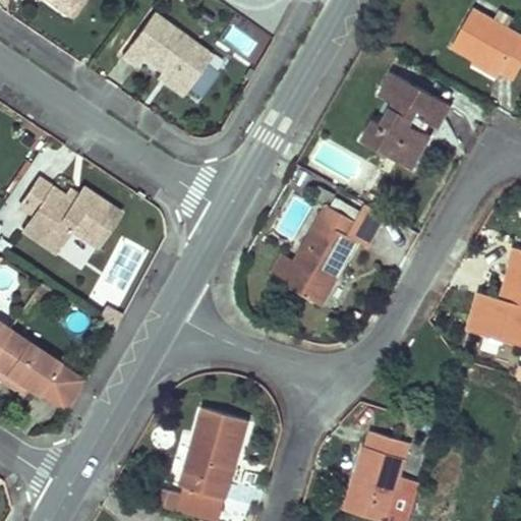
[(54,0),(74,14),(83,0),(54,0)]
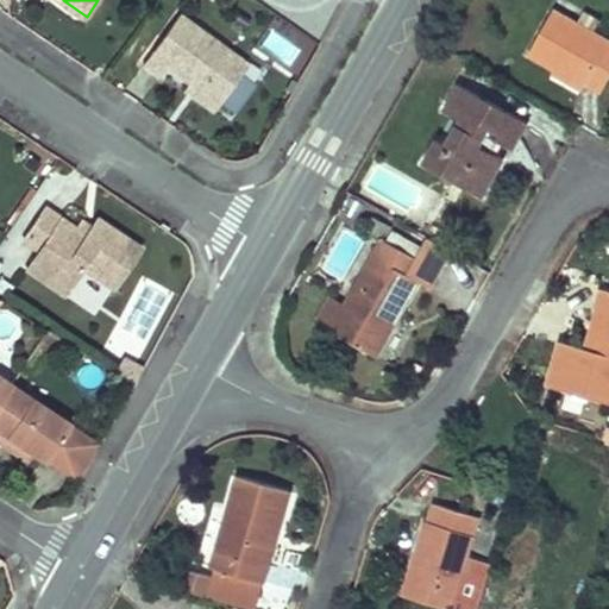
[(529,54),(556,68),(584,85),(601,94),(608,80),(608,42),(554,11),(529,54)]
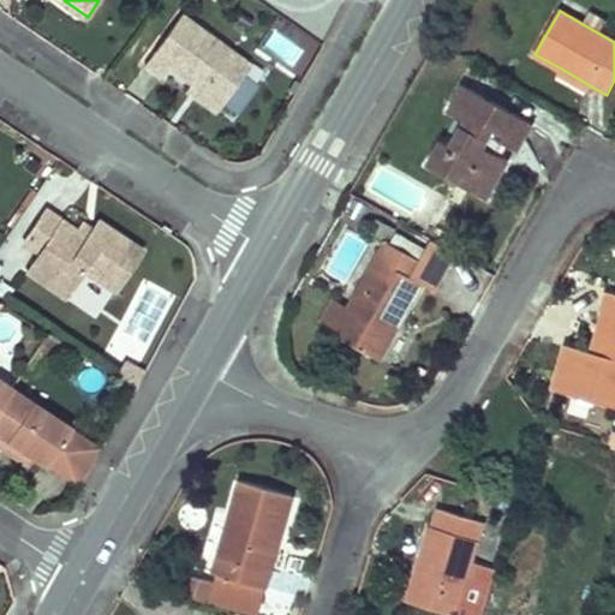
[(281,15),(260,43),(299,73),(321,45),(281,15)]
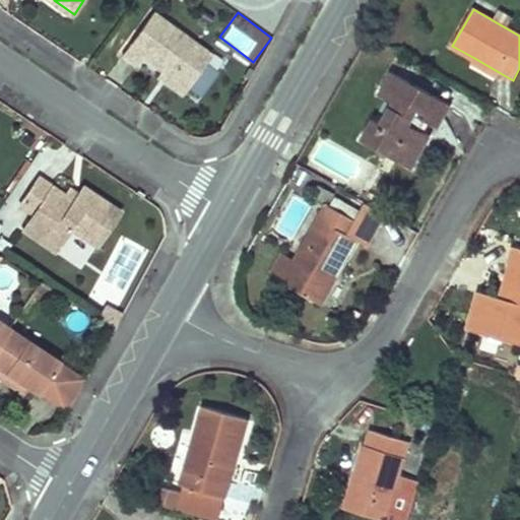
[(188,91),(213,56),(154,14),(125,56),(139,66),(143,59),(161,72),(188,91)]
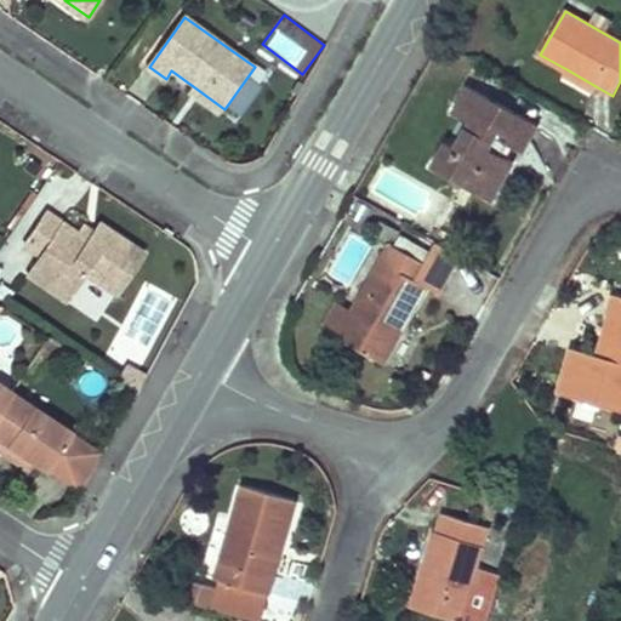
[(596,86),(567,69),(564,75),(592,92),(596,86)]
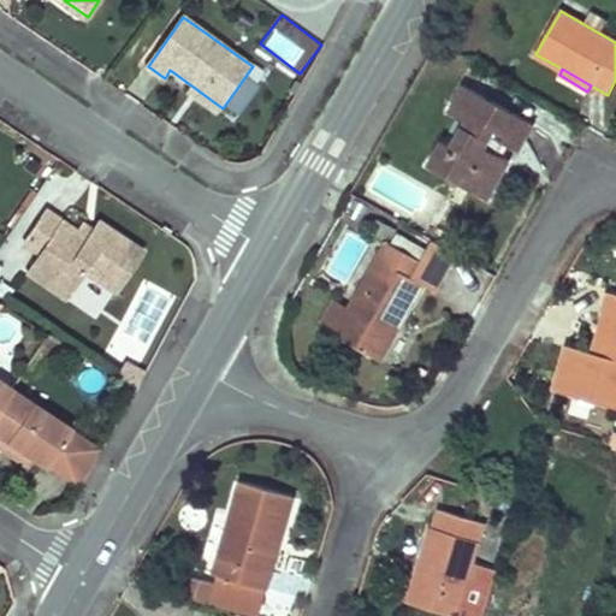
[(218,116),(223,108),(191,86),(187,94),(218,116)]
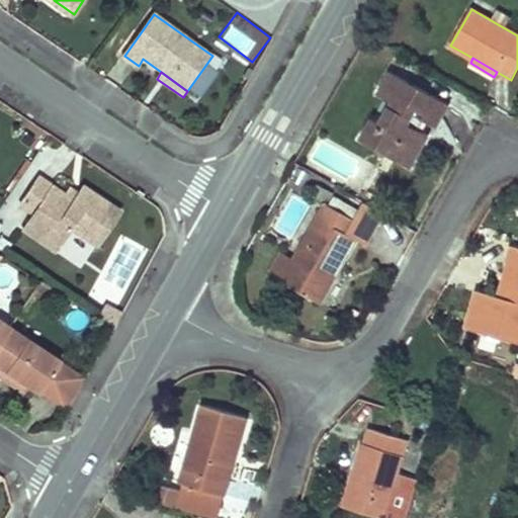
[(361,139),(389,154),(396,142),(400,144),(398,148),(417,159),(430,136),(419,130),(424,120),(439,128),(452,106),(393,73),(380,94),(394,101),(381,123),(372,119),(361,139)]
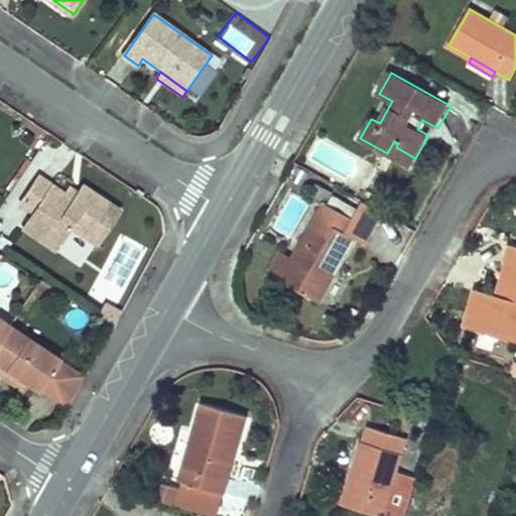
[(394,141),(387,153),(410,167),(415,158),(396,147),(398,143),(394,141)]
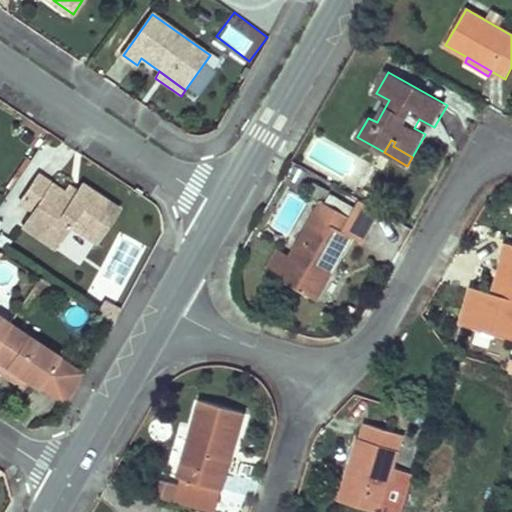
[(97,240),(119,207),(83,183),(79,189),(73,198),(64,192),(38,175),(21,200),(35,209),(24,225),(56,246),(71,223),(97,240)]
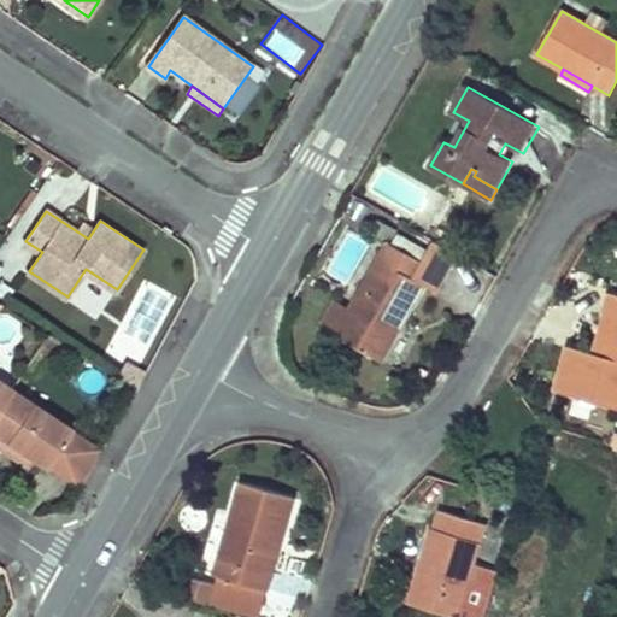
[(88,239),(95,228),(84,219),(77,231),(88,239)]
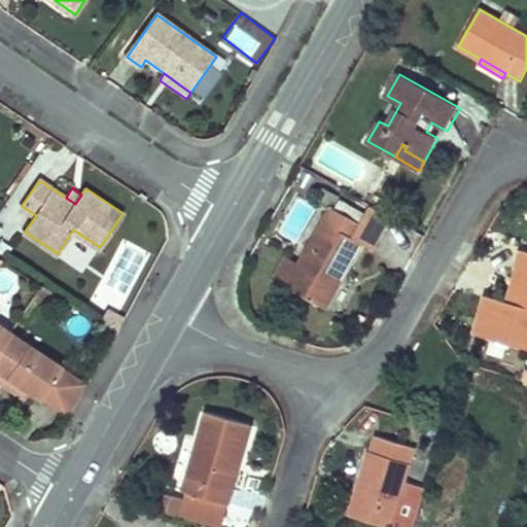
[(341,199),(334,210),(362,226),(369,215),(341,199)]
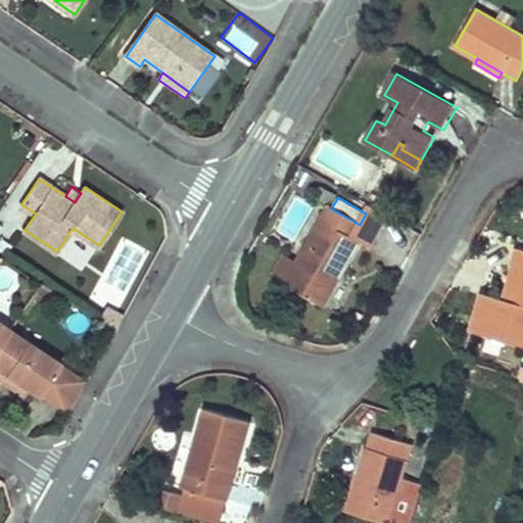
[(324,307),(337,285),(332,282),(345,258),(350,260),(362,242),(352,237),(360,225),(331,208),(287,286),(324,307)]
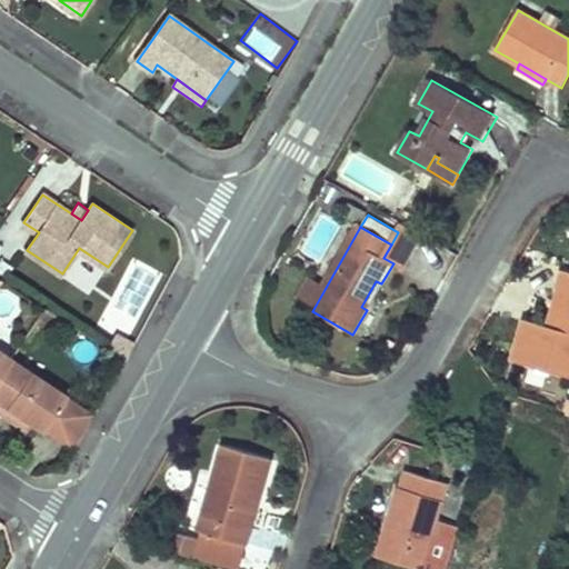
[(525,320),(512,360),(568,376),(568,272),(562,271),(557,289),(565,291),(556,328),(525,320)]
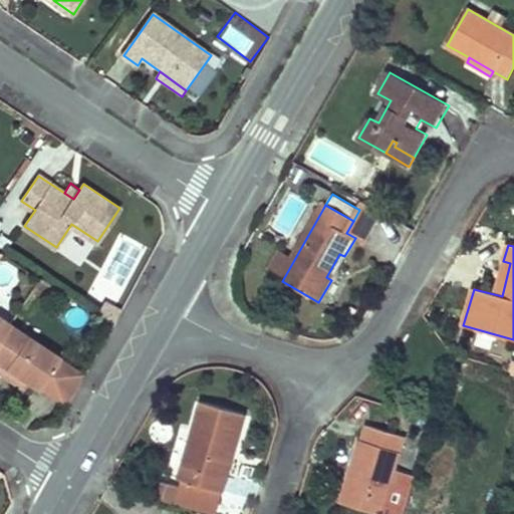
[(326,277),(331,280),(344,256),(339,254),(326,277)]
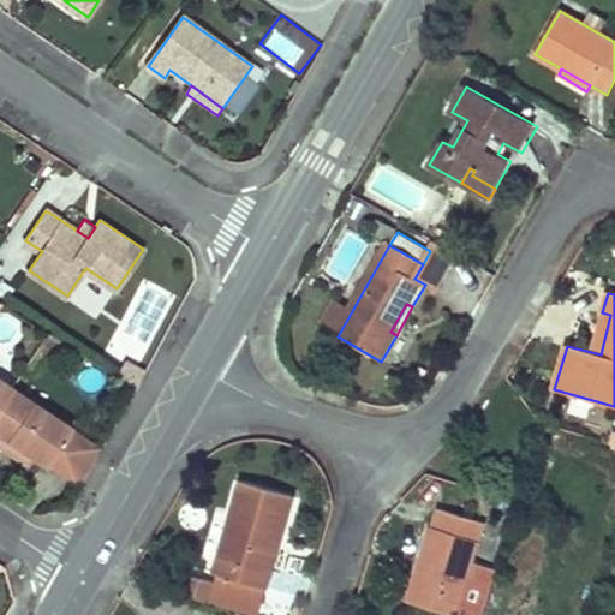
[(65,344),(49,333),(40,346),(57,357),(65,344)]
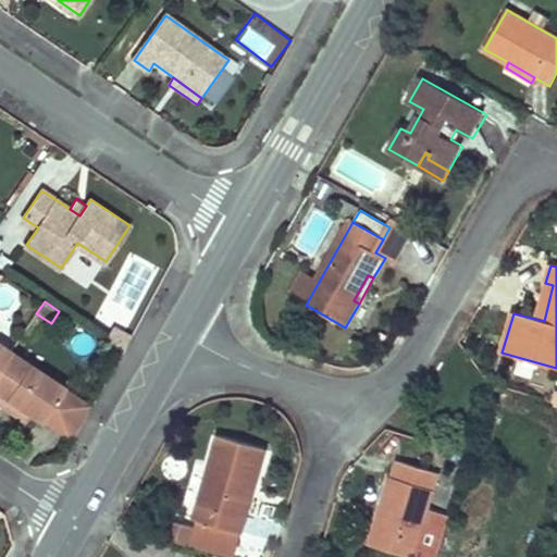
[(0,367),(3,362),(10,353),(0,345),(0,367)]
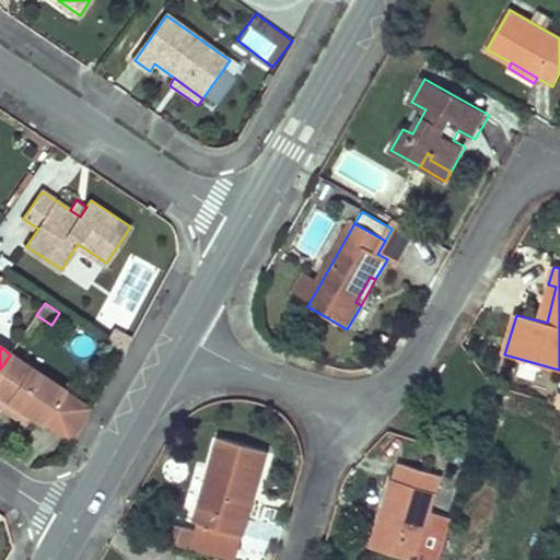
[(65,392),(28,366),(10,354),(3,364),(0,369),(0,409),(18,422),(24,415),(42,426),(65,392)]
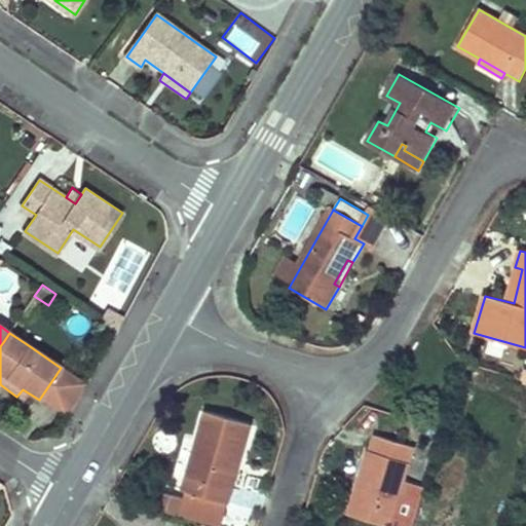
[(208,411),(184,490),(231,503),(235,487),(230,486),(237,462),(240,463),(253,423),(208,411)]
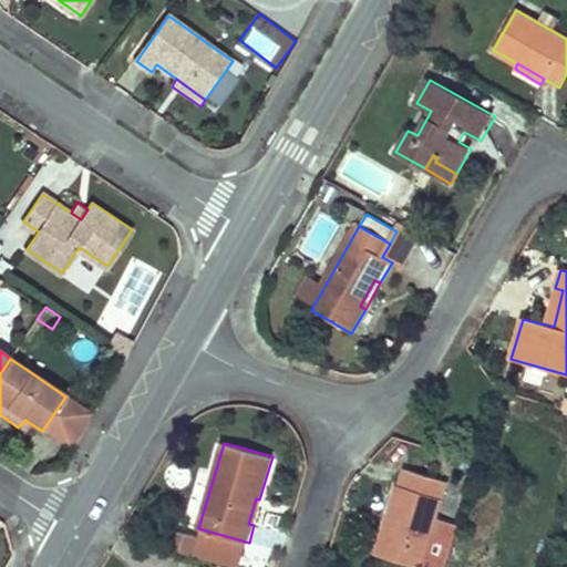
[(184,503),(200,506),(208,472),(192,468),(184,503)]
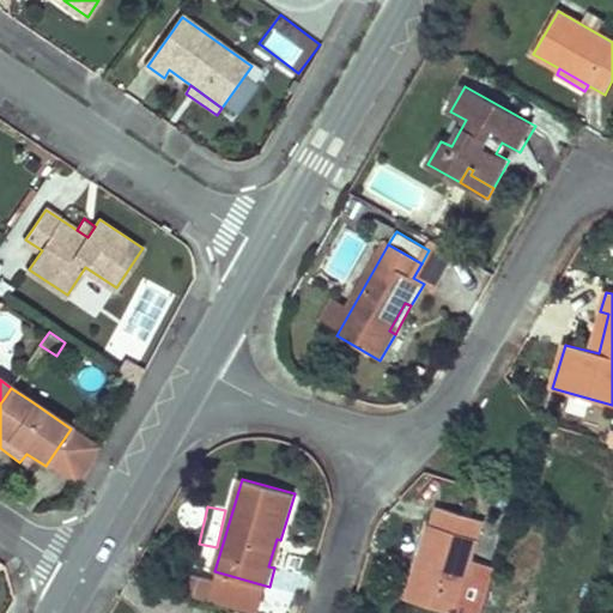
[(426,525),(404,600),(448,612),(455,612),(471,560),(483,522),(434,508),(428,525),(426,525)]
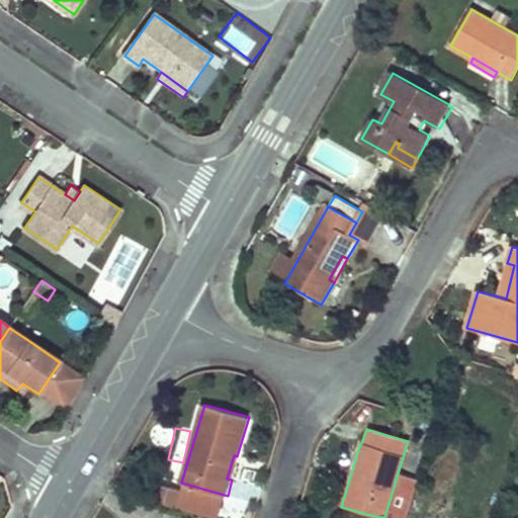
[(398,473),(384,517),(405,517),(413,494),(400,489),(404,476),(398,473)]
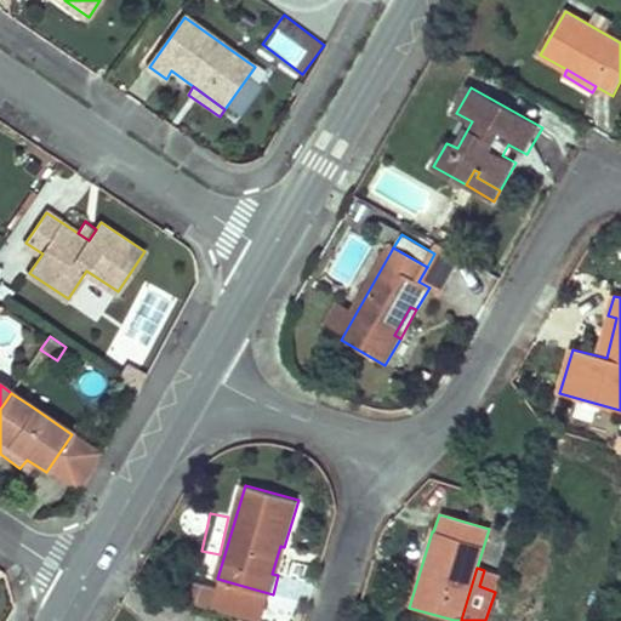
[(500,575),(484,570),(479,586),(495,592),(500,575)]
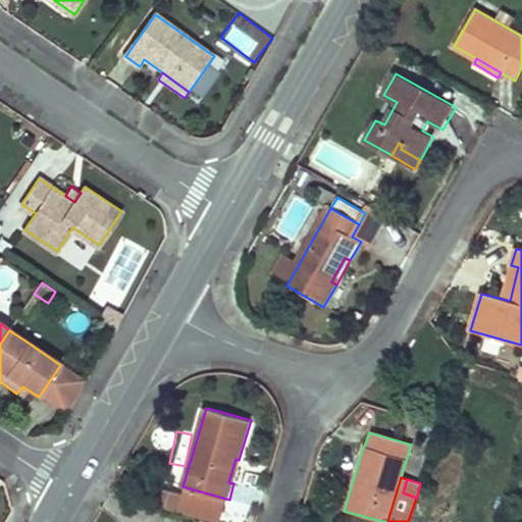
[(183,494),(163,488),(157,506),(176,513),(183,494)]
